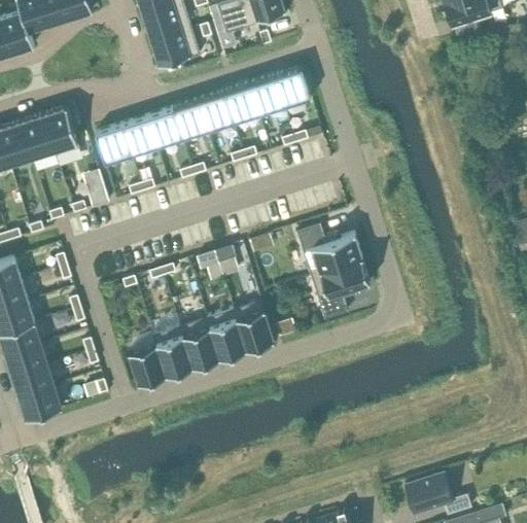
[(49,25),(41,0),(16,0),(21,11),(22,11),(28,32),(29,32),(49,25)]
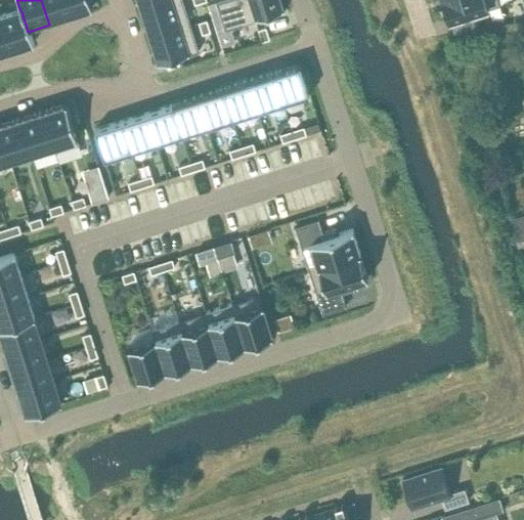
[(41,0),(49,25),(71,18),(63,0),(41,0)]
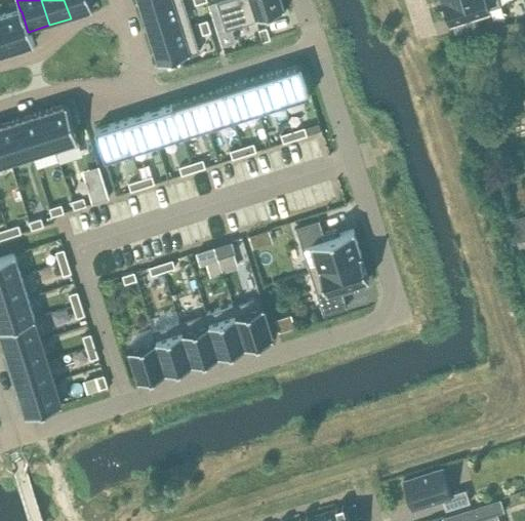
[(64,0),(71,18),(92,11),(88,0),(64,0)]
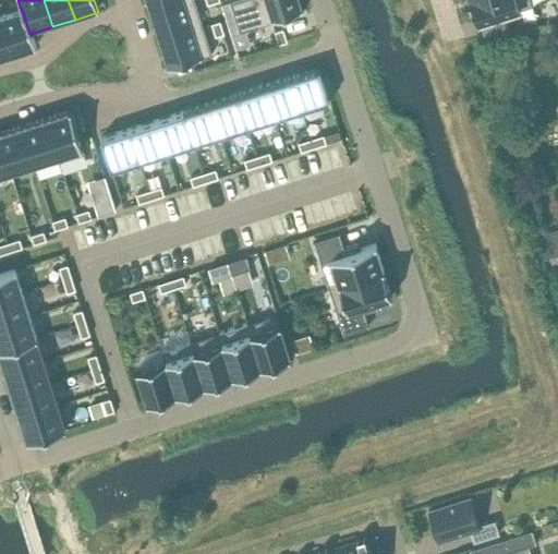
[(145,0),(150,17),(195,3),(193,0),(145,0)]
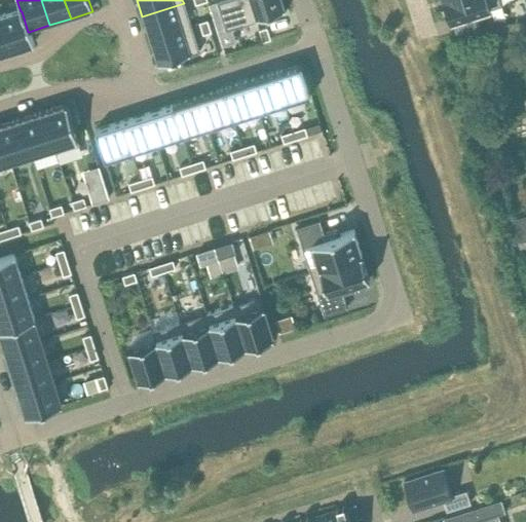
[(210,7),(209,8),(213,21),(214,22),(217,32),(217,34),(225,32),(226,34),(232,32),(280,16),(285,15),(279,0),(233,0),(217,5),(211,7),(210,7)]
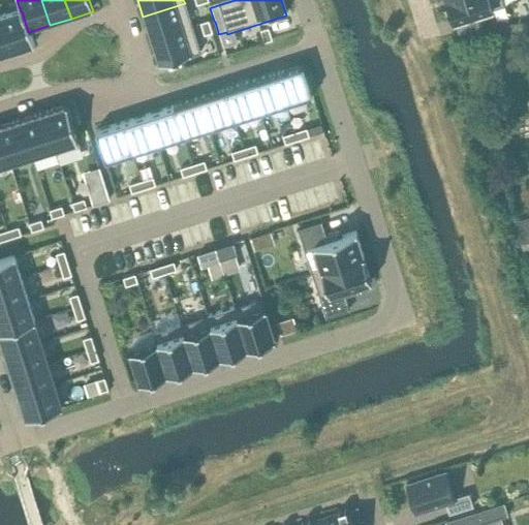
[(488,0),(449,0),(446,1),(455,24),(492,12),(488,0)]
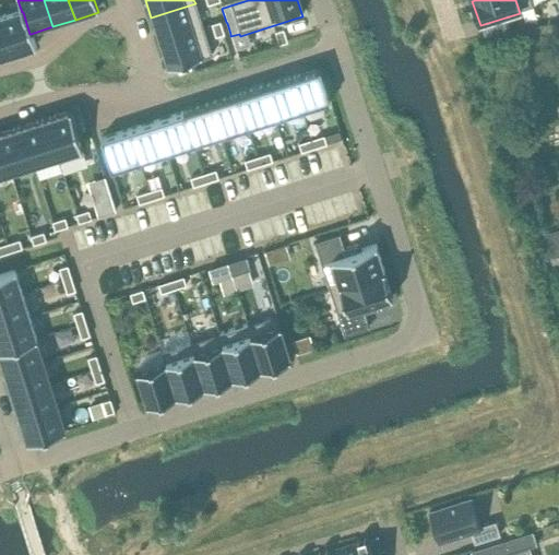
[(203,31),(195,3),(151,18),(159,45),(203,31)]
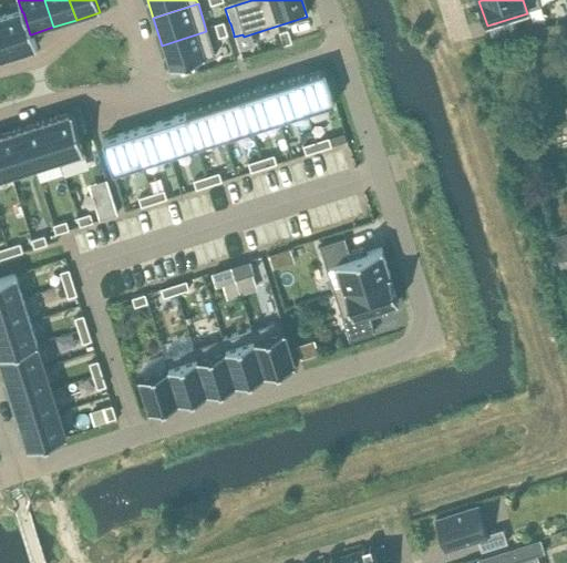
[(22,12),(0,19),(13,58),(37,51),(31,34),(30,34),(23,12),(22,12)]
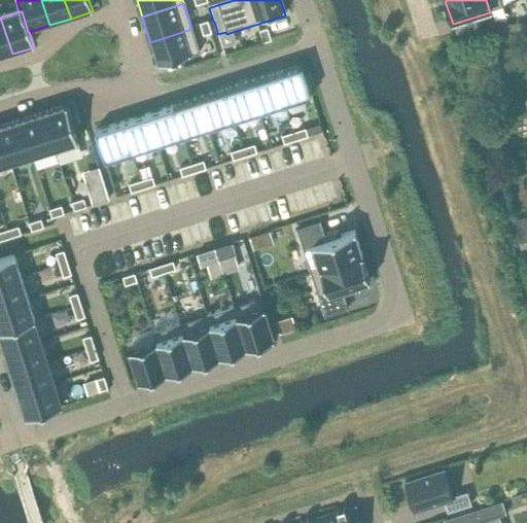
[(0,57),(12,54),(0,18),(0,57)]
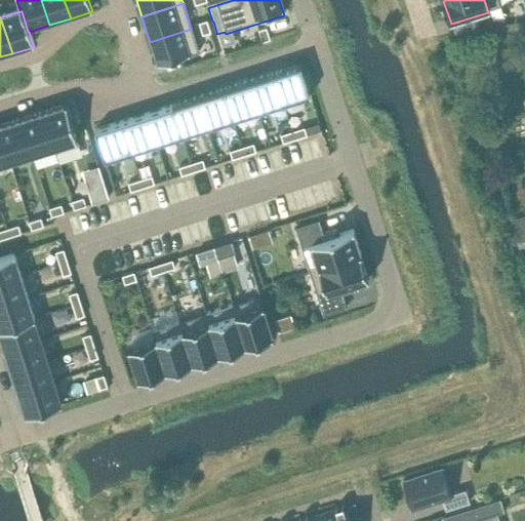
[(199,26),(203,38),(211,35),(207,24),(199,26)]
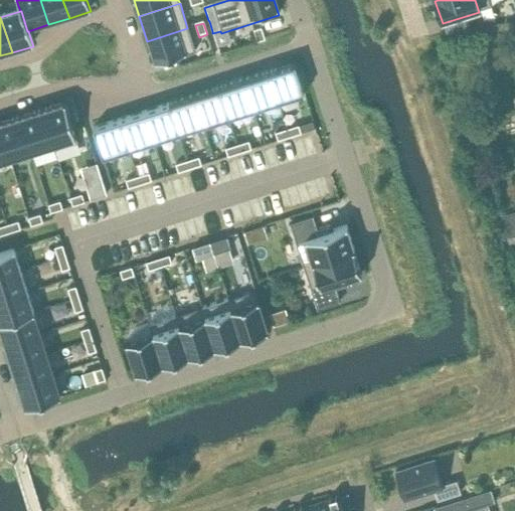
[(195,53),(187,28),(147,41),(155,66),(195,53)]
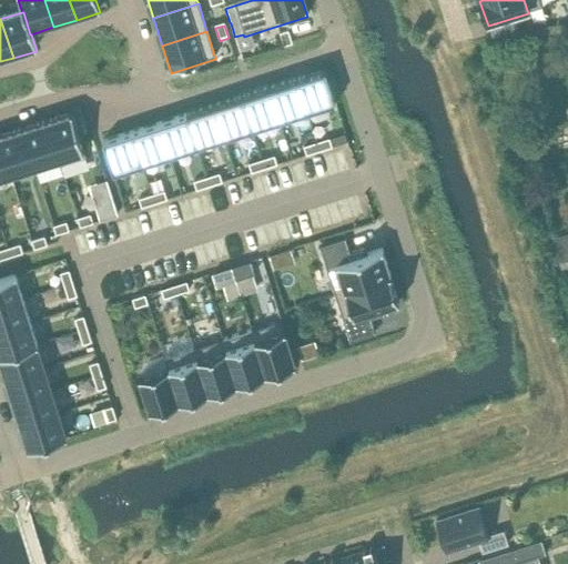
[(280,36),(284,49),(293,46),(288,33),(280,36)]
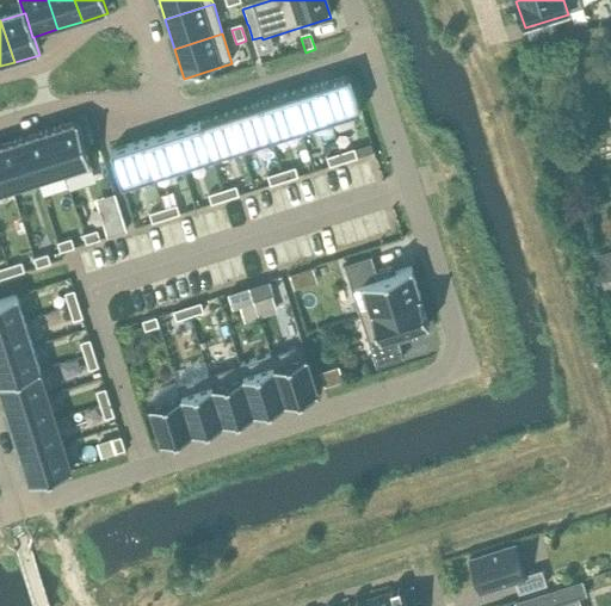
[(350,79),(320,88),(331,123),(360,113),(350,79)]
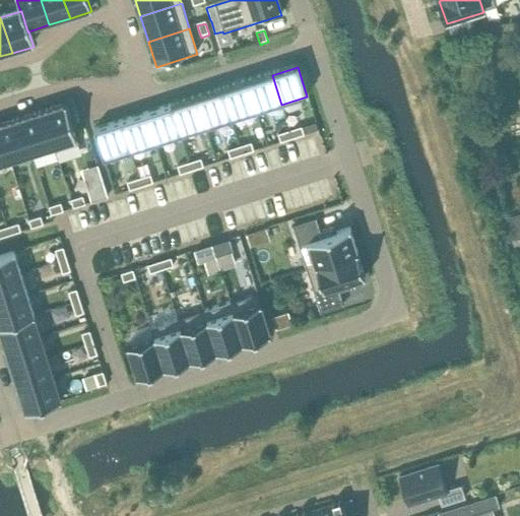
[(272,75),(247,83),(256,113),(281,105),(272,75)]
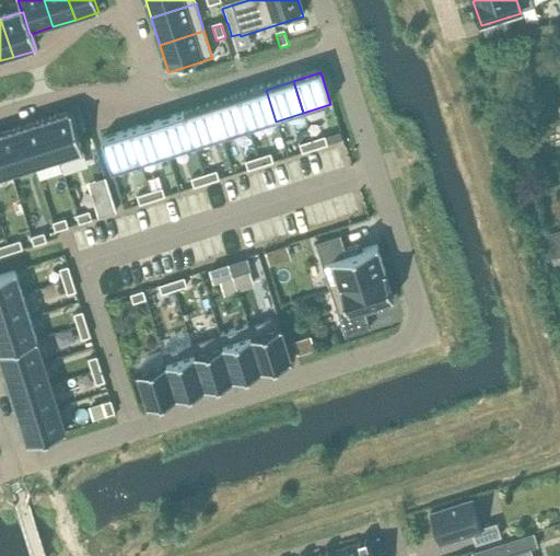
[(276,122),(266,90),(238,99),(248,130),(276,122)]
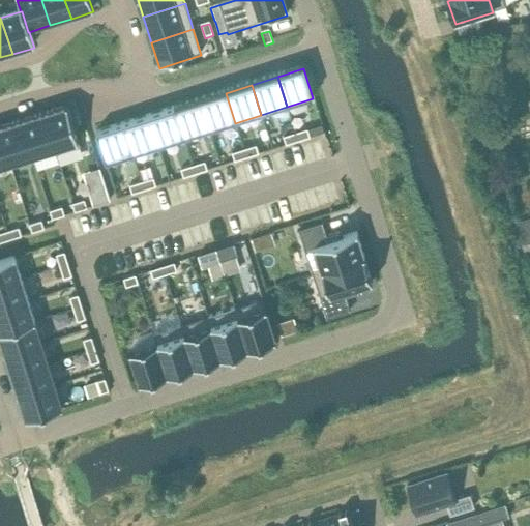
[(226,93),(200,100),(209,132),(235,123),(226,93)]
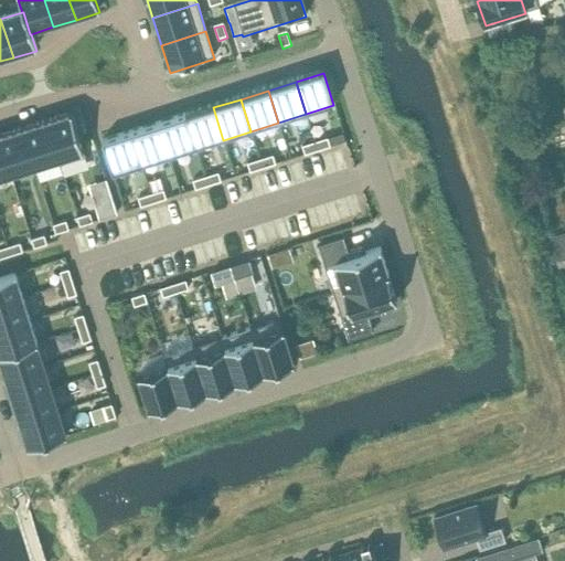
[(223,140),(213,107),(185,116),(195,149),(223,140)]
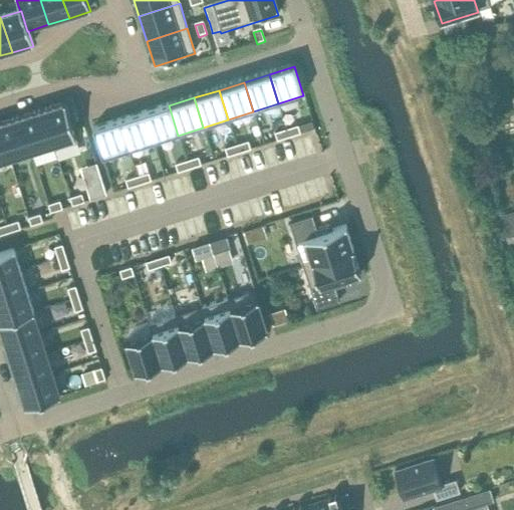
[(53,148),(52,148),(54,153),(77,145),(65,105),(42,112),(53,148)]
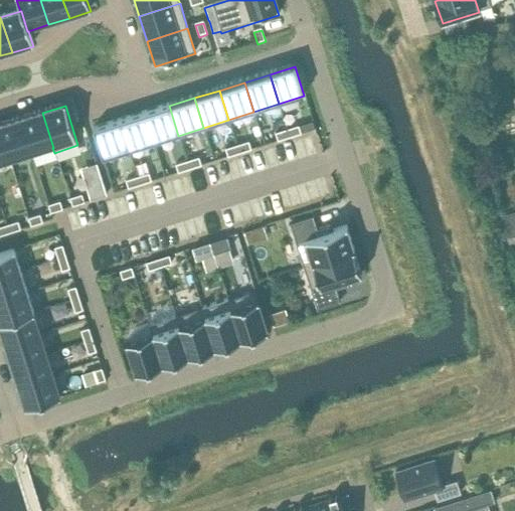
[(169,106),(144,114),(153,143),(178,136),(169,106)]
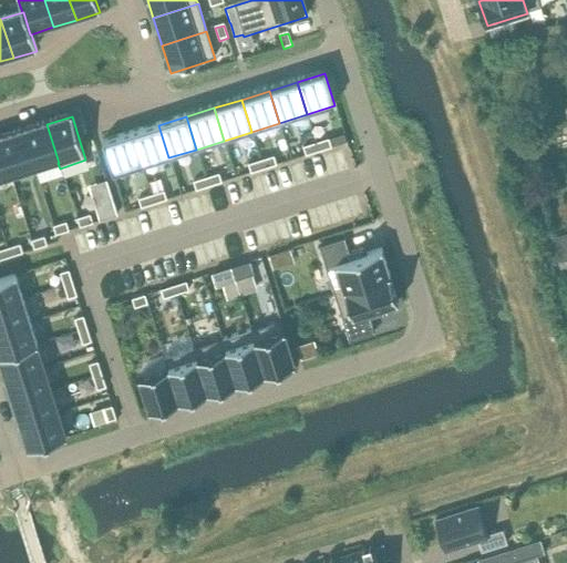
[(22,132),(34,171),(58,163),(59,163),(47,124),(22,132)]
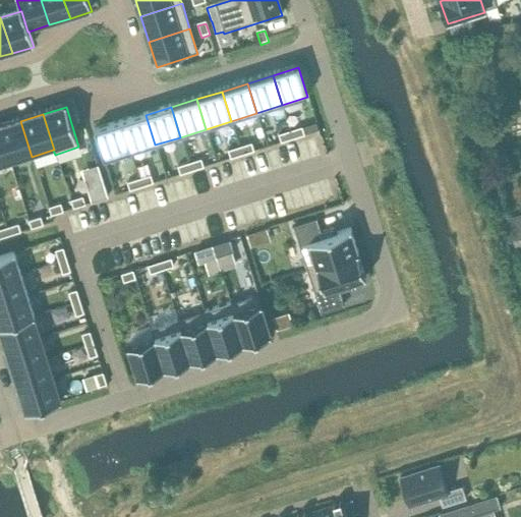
[(146,115),(121,123),(130,153),(155,145),(146,115)]
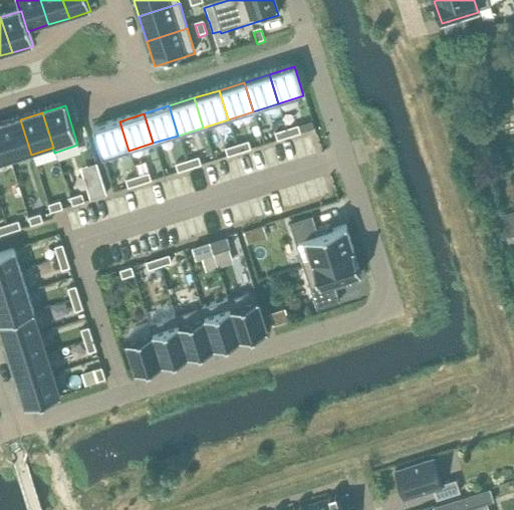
[(0,125),(0,131),(10,162),(31,155),(20,119),(0,125)]
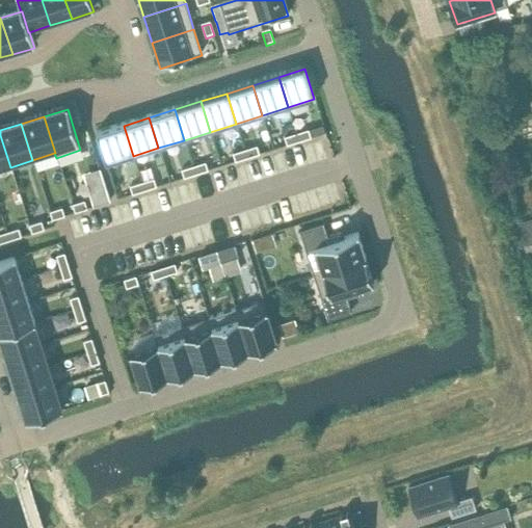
[(106,164),(133,156),(124,126),(97,134),(106,164)]
